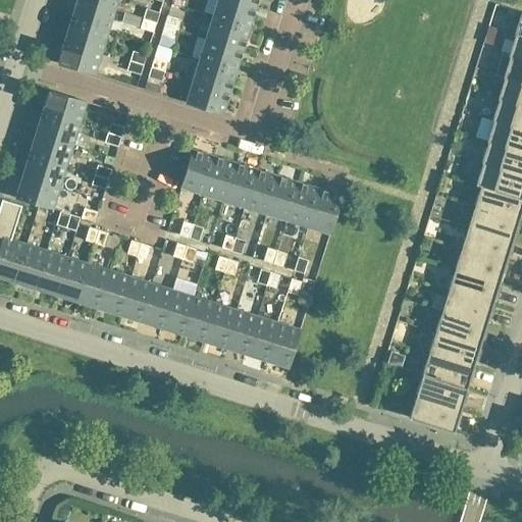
[(108,32),(114,10),(81,0),(75,0),(70,20),(108,32)]
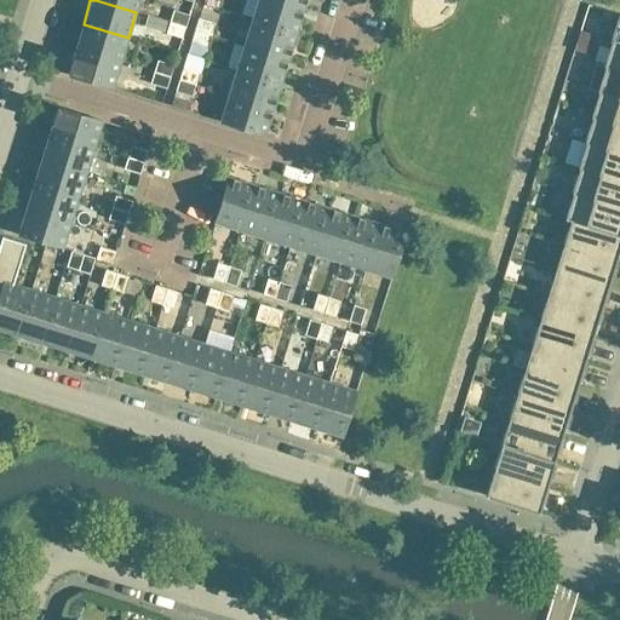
[(96,0),(136,12),(139,0),(96,0)]
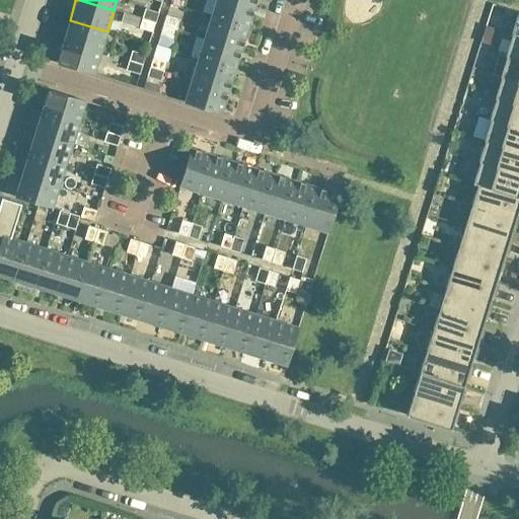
[(247,29),(254,8),(228,0),(215,0),(210,17),(247,29)]
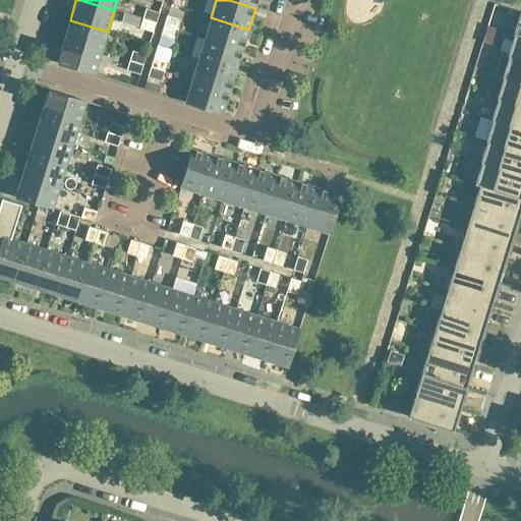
[(506,8),(504,15),(513,18),(515,11),(506,8)]
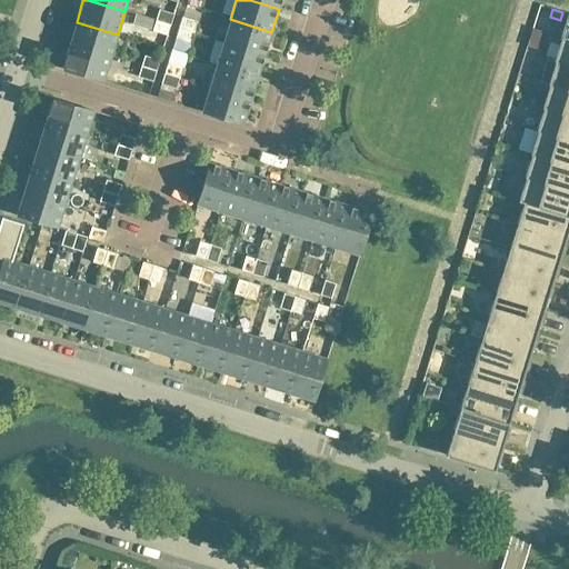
[(170,26),(173,15),(159,10),(156,20),(170,26)]
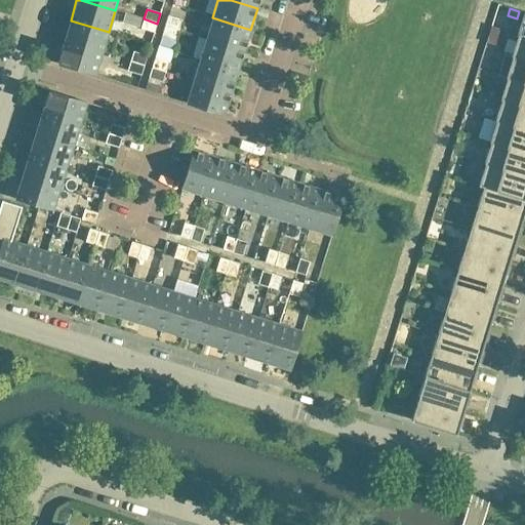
[(524,12),(519,11),(517,18),(521,19),(516,34),(524,37),(524,12)]
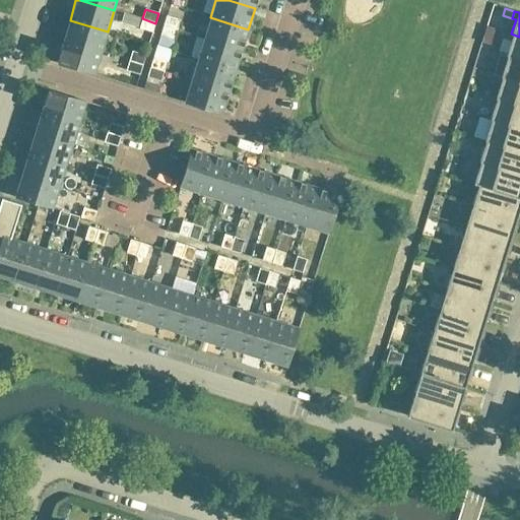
[(176,29),(179,19),(166,15),(163,25),(176,29)]
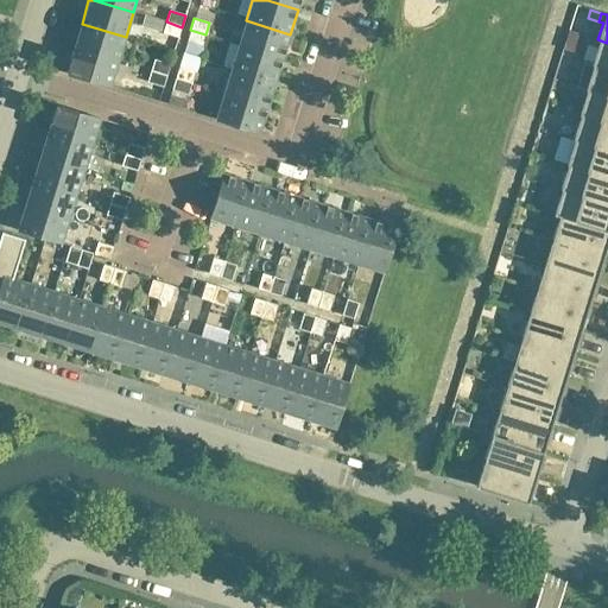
[(283,58),(290,35),(246,20),(239,45),(283,58)]
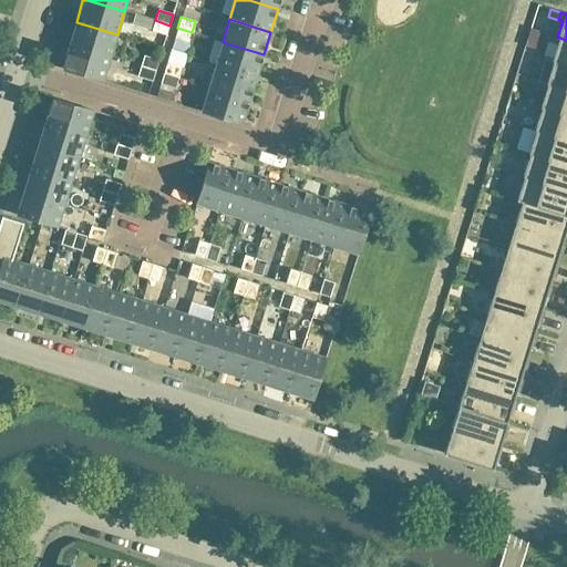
[(166,35),(169,26),(155,20),(152,31),(166,35)]
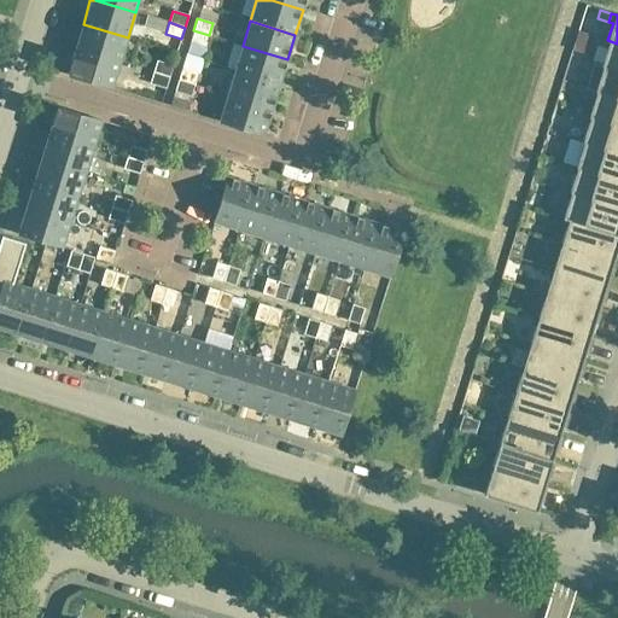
[(120,63),(128,38),(83,24),(75,48),(120,63)]
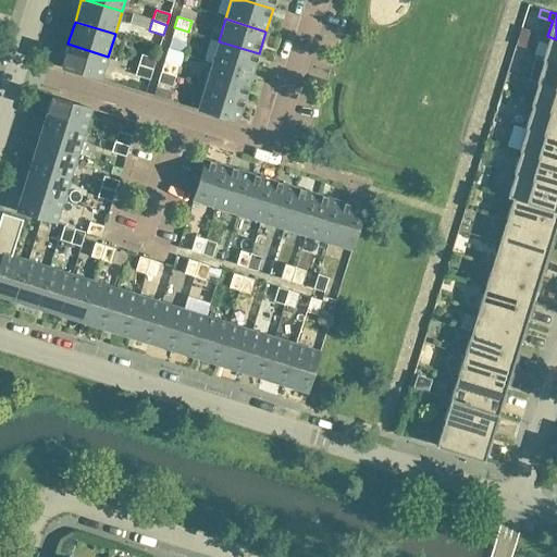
[(185,42),(188,32),(174,27),(171,37),(185,42)]
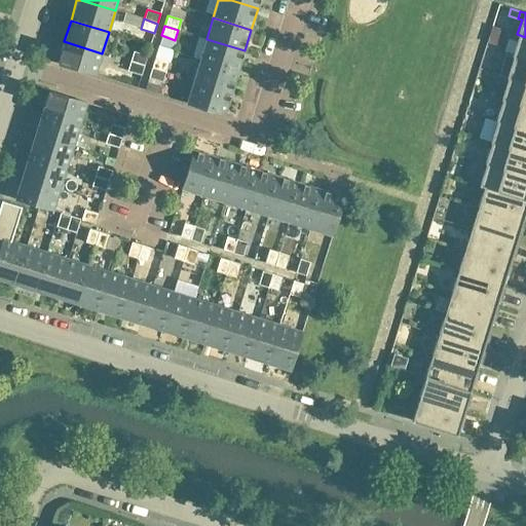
[(525,37),(517,34),(517,35),(514,34),(512,40),(517,41),(512,55),(525,60),(525,37)]
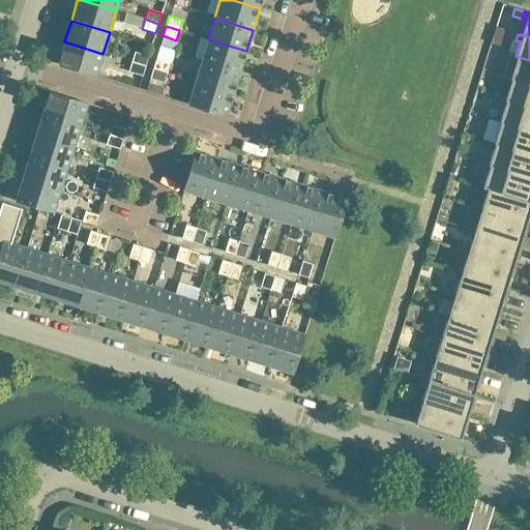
[(239,72),(246,51),(208,39),(201,61),(239,72)]
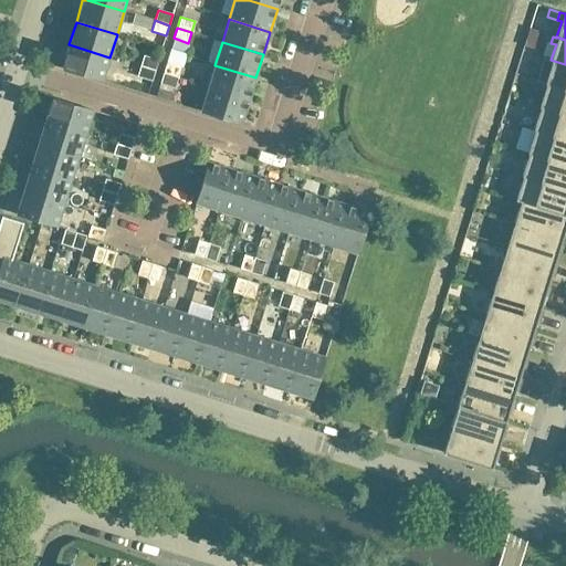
[(103,81),(109,58),(69,44),(62,69),(103,81)]
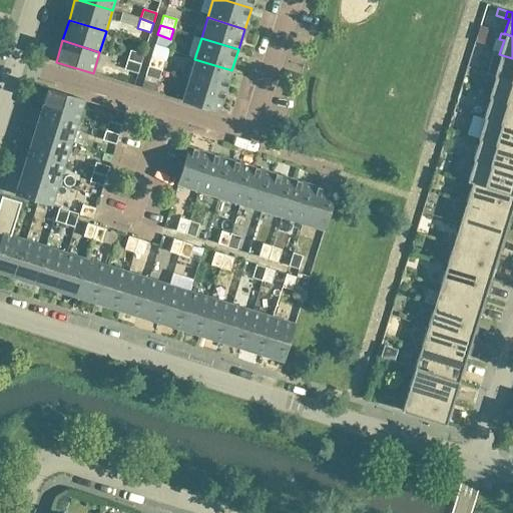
[(140,64),(143,54),(130,50),(127,60),(140,64)]
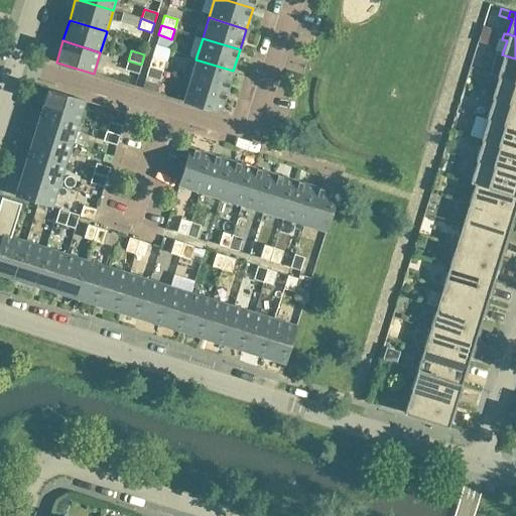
[(515,58),(502,54),(502,55),(499,54),(497,60),(501,61),(497,77),(515,82),(515,58)]
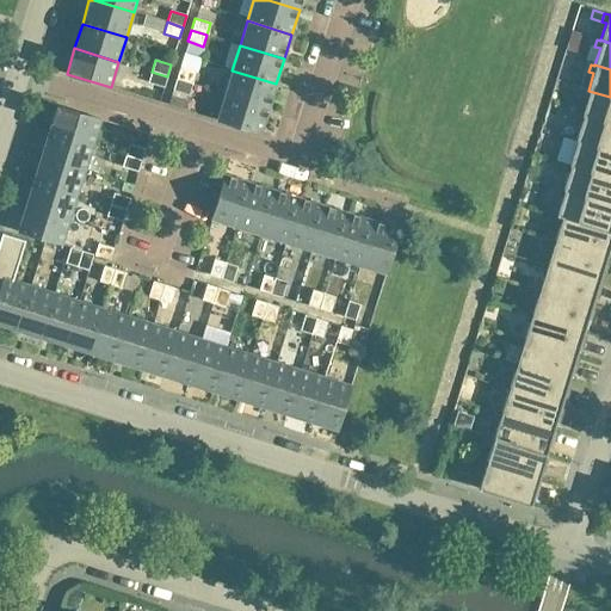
[(192,84),(196,73),(179,68),(176,79),(192,84)]
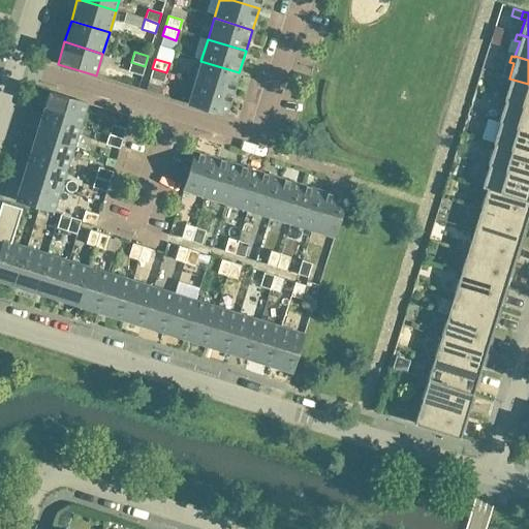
[(232,94),(239,72),(200,61),(194,82),(232,94)]
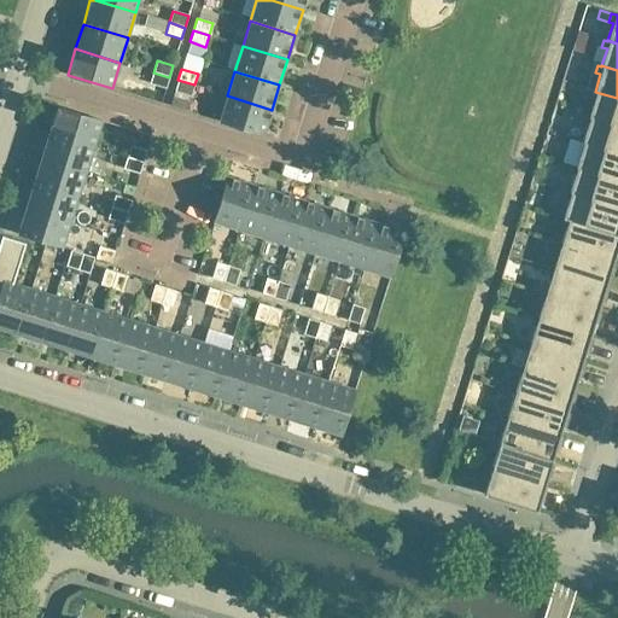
[(165,89),(169,77),(153,73),(150,83),(165,89)]
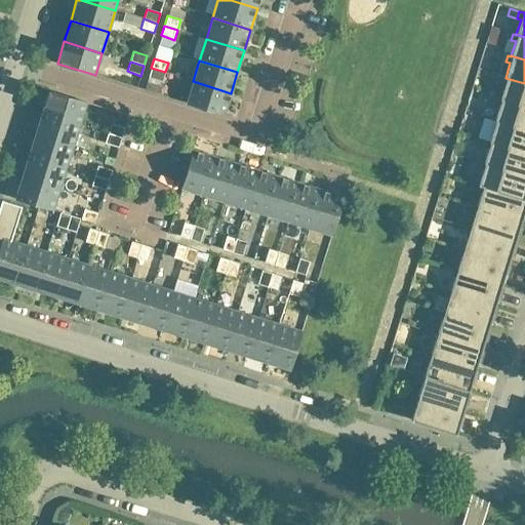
[(162,82),(165,72),(151,68),(148,78),(162,82)]
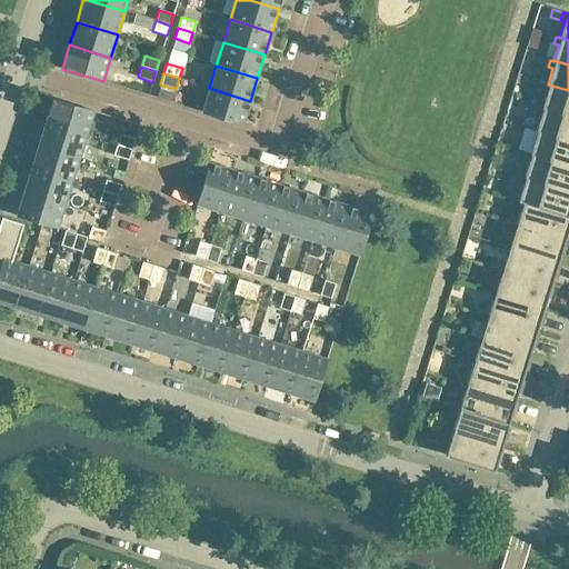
[(568,90),(548,85),(545,83),(542,90),(547,91),(542,107),(568,115),(568,90)]
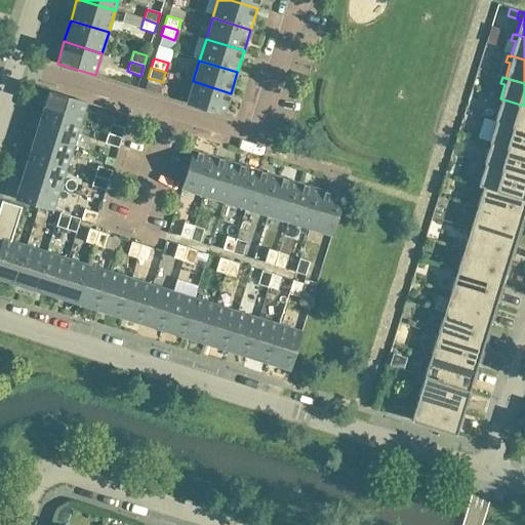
[(224,115),(231,93),(193,81),(186,104),(224,115)]
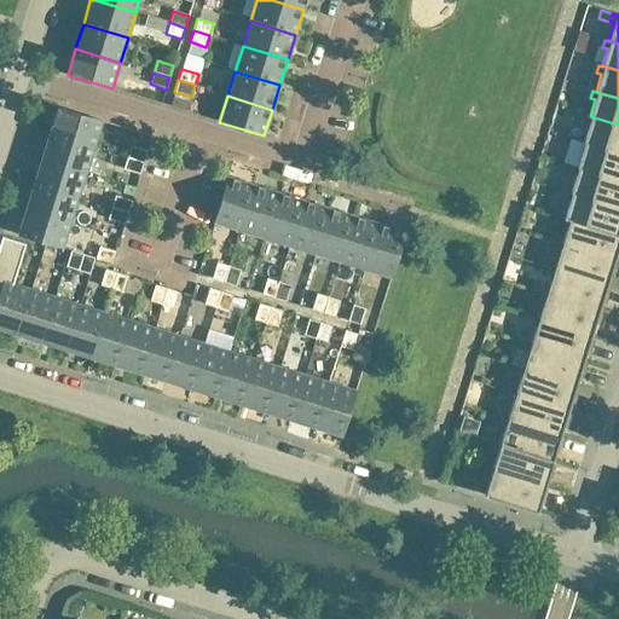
[(94,148),(102,122),(57,108),(48,133),(94,148)]
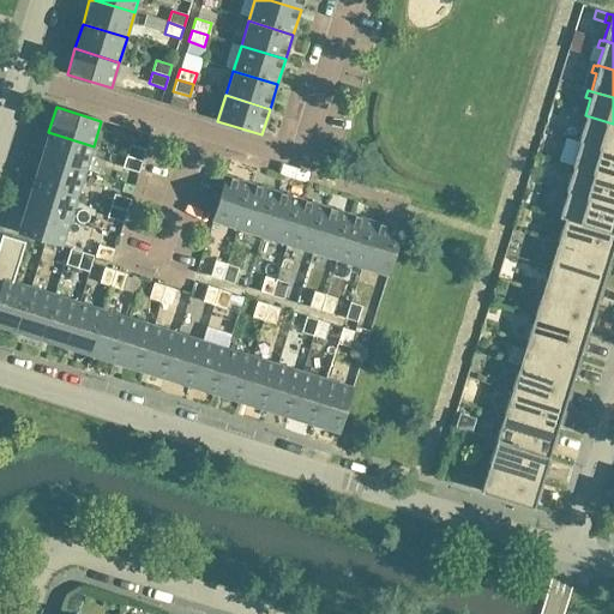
[(613,124),(585,115),(585,116),(581,115),(579,122),(584,124),(578,142),(613,151),(613,124)]
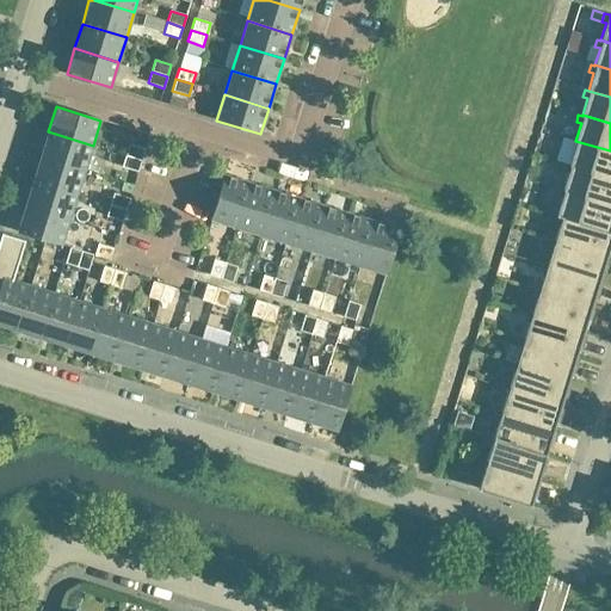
[(85,170),(93,146),(48,131),(41,156),(85,170)]
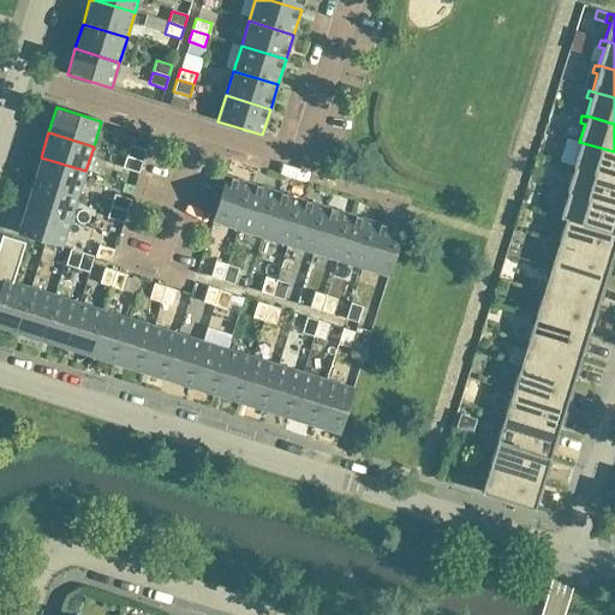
[(614,151),(579,142),(575,141),(573,148),(578,149),(573,167),(614,179),(614,151)]
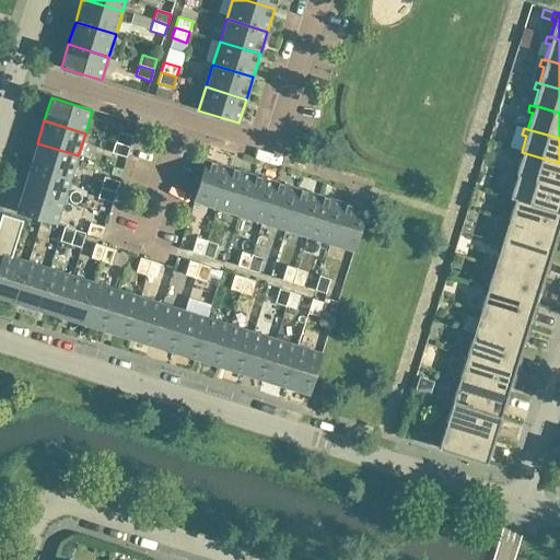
[(129,148),(132,137),(118,132),(115,143),(129,148)]
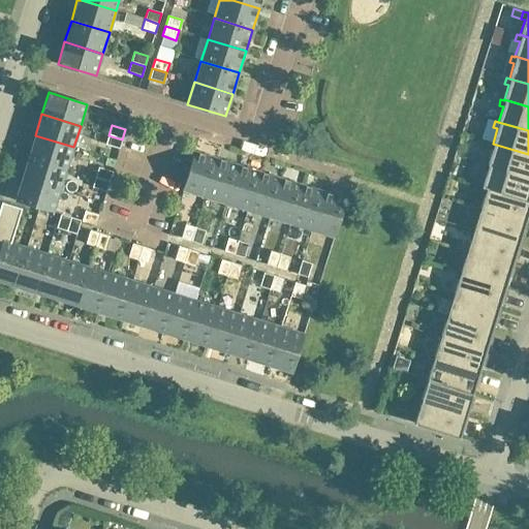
[(66,168),(73,147),(35,135),(29,157),(66,168)]
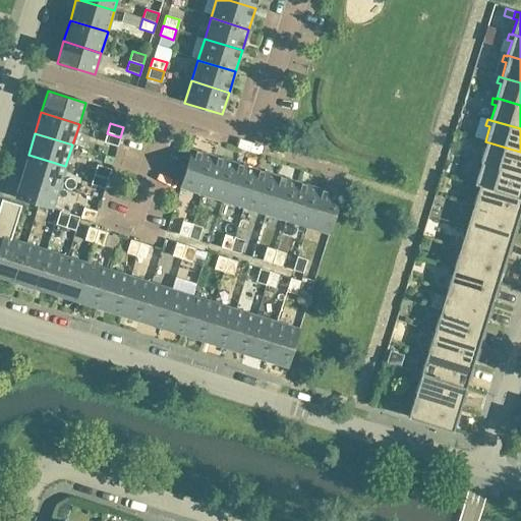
[(117,147),(120,137),(107,133),(104,142),(117,147)]
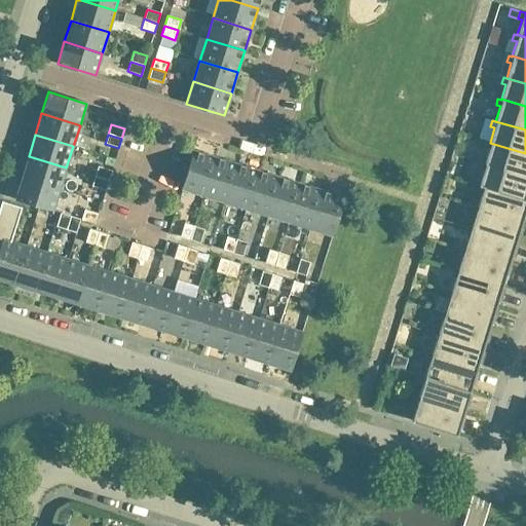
[(525,153),(490,143),(487,142),(485,148),(489,149),(485,164),(525,176),(525,153)]
